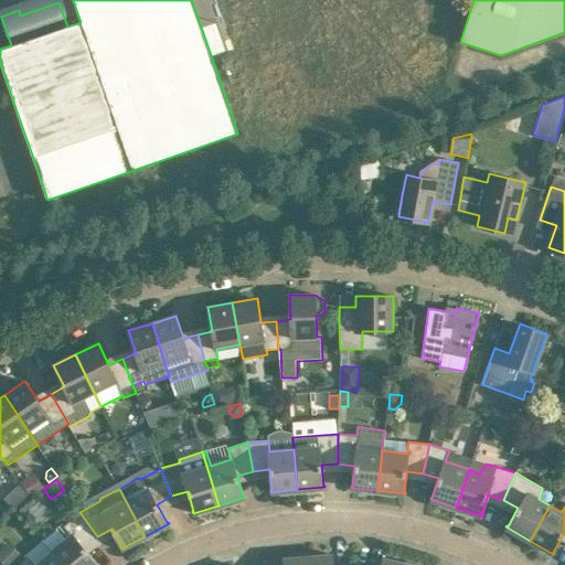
[(84,547),(97,536),(80,512),(64,525),(72,535),(53,551),(64,564),(97,564),(99,564),(98,563),(97,564),(84,547)]
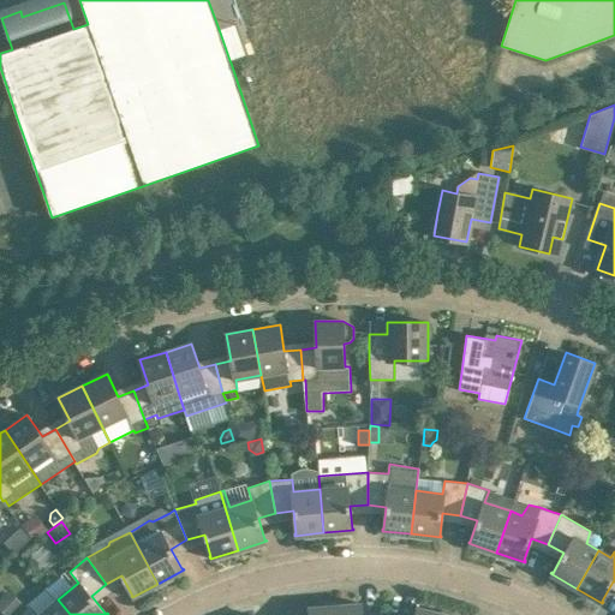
[(10,614),(18,607),(5,593),(0,598),(0,609),(5,614),(10,614)]
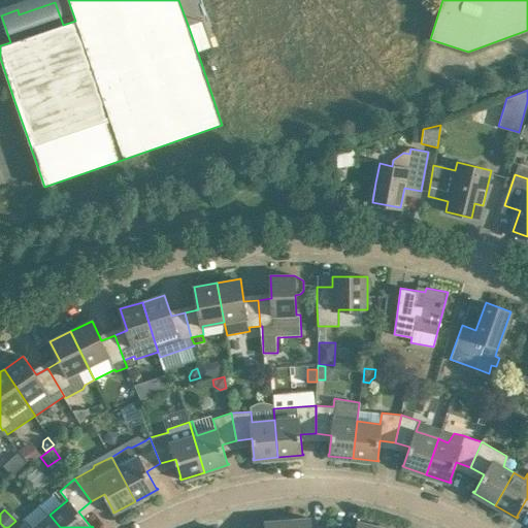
[(30,527),(25,522),(17,527),(60,527),(50,515),(33,527),(30,527)]
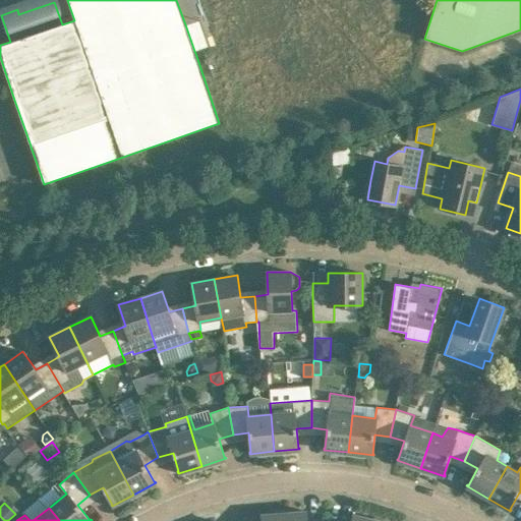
[(284,513),(284,520),(306,520),(306,511),(284,513)]
